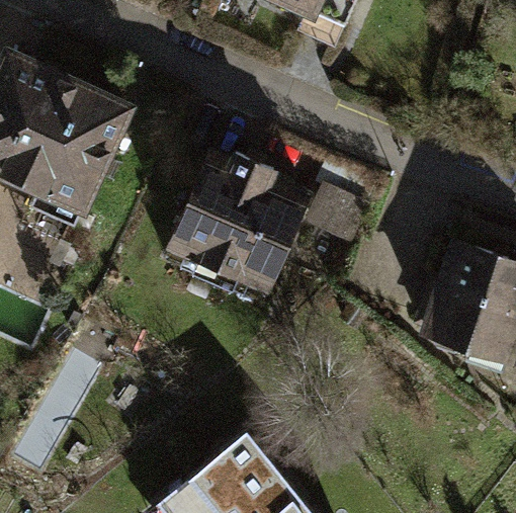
[(356,0),(270,0),(271,1),(290,9),(304,4),(346,23),(356,0)]
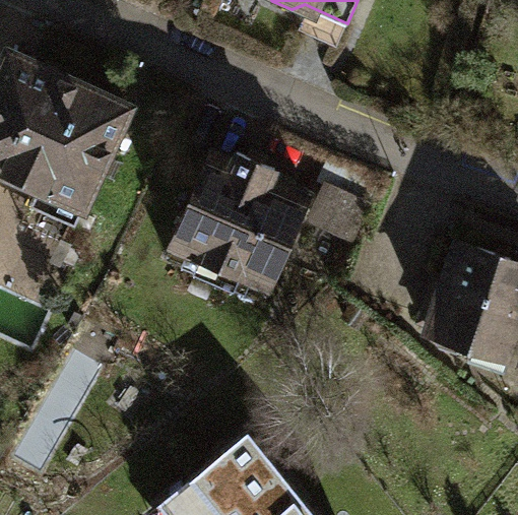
[(9,57),(0,76),(0,169),(40,187),(30,205),(74,226),(127,112),(9,57)]
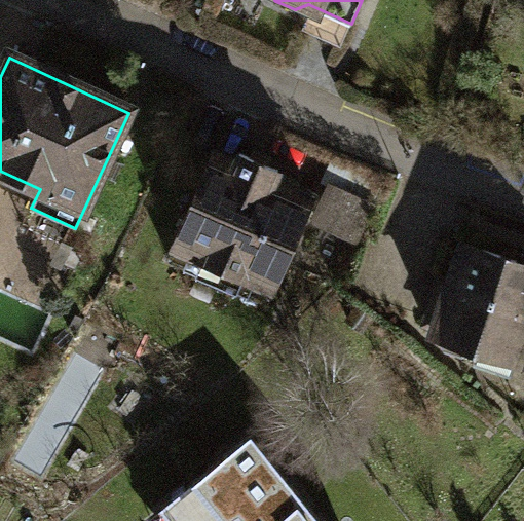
[(216,159),(170,264),(265,306),(312,201),(273,184),(278,173),(241,156),(235,168),(216,159)]
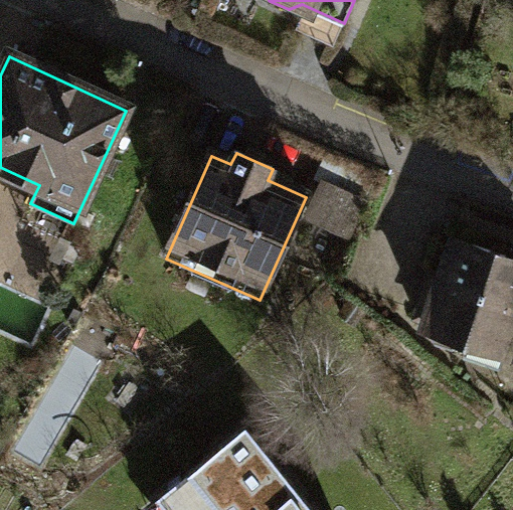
[(368,199),(329,179),(316,204),(355,223),(368,199)]
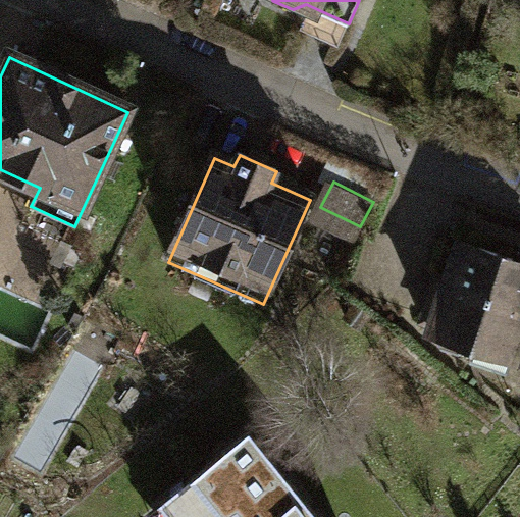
[(434,325),(431,334),(439,337),(442,347),(460,353),(472,347),(515,361),(519,345),(519,263),(460,245),(448,282),(437,279),(424,322),(434,325)]
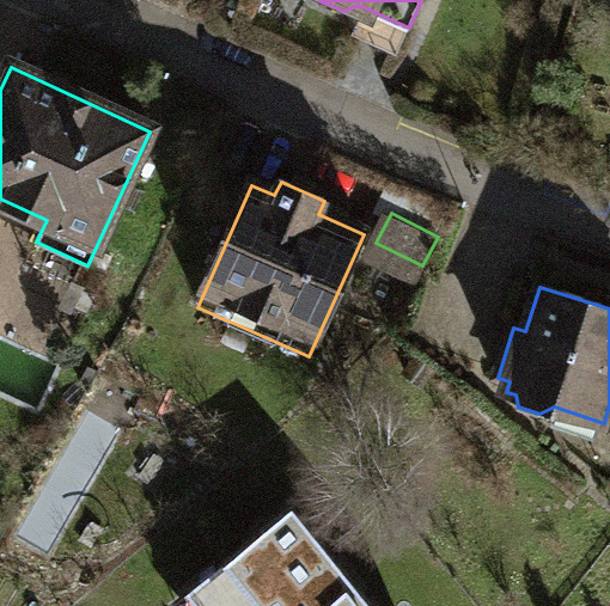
[(368,605),(292,510),(187,594),(196,605),(368,605)]
